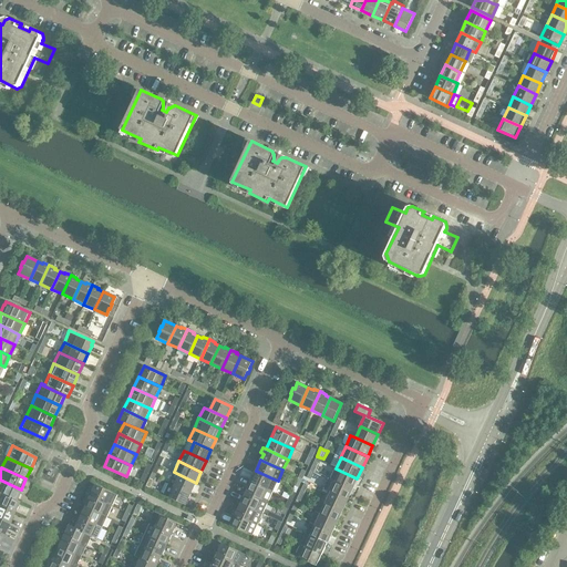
[(357,478),(336,468),(336,467),(330,478),(336,481),(352,488),(357,478)]
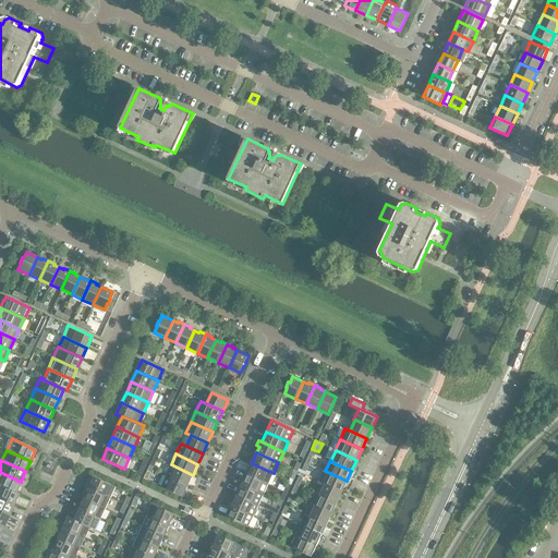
[(274,473),(268,471),(252,463),(246,474),(268,484),(274,473)]
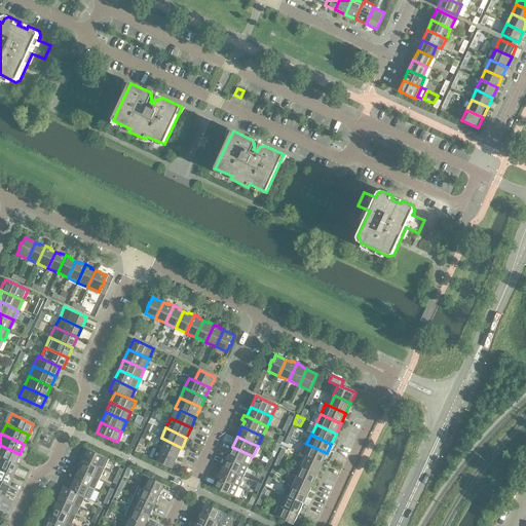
[(177,457),(182,448),(161,438),(156,448),(177,457)]
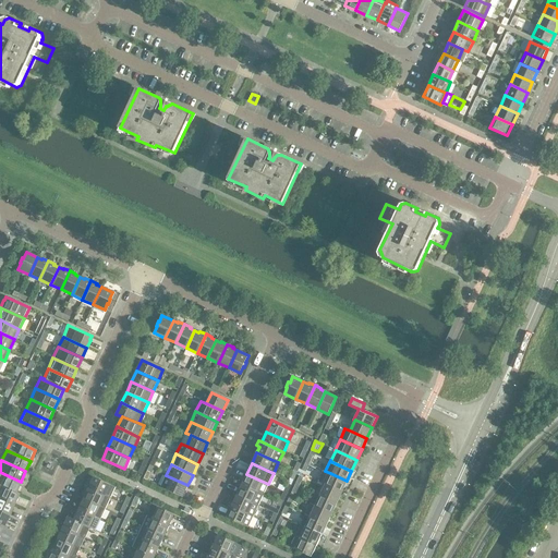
[(0,485),(15,493),(21,482),(0,472),(0,485)]
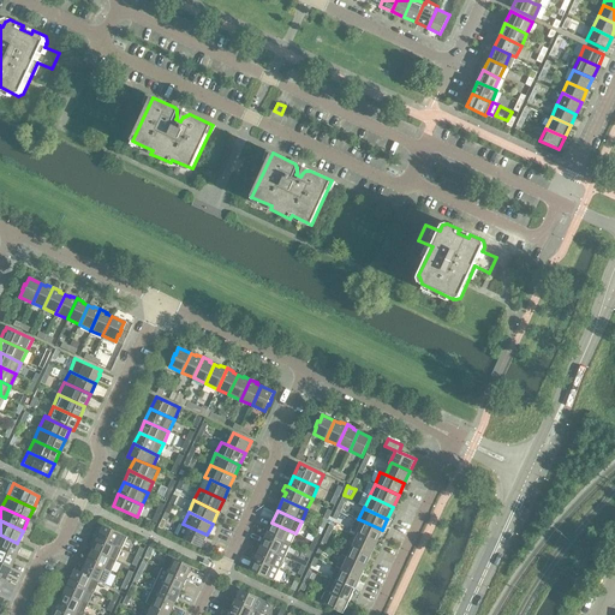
[(376,542),(382,530),(364,521),(358,533),(376,542)]
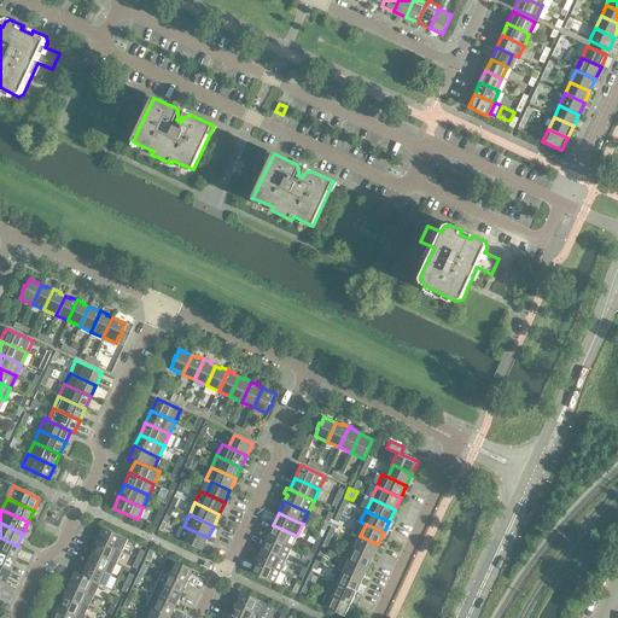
[(297,536),(273,525),(268,537),(292,548),(297,536)]
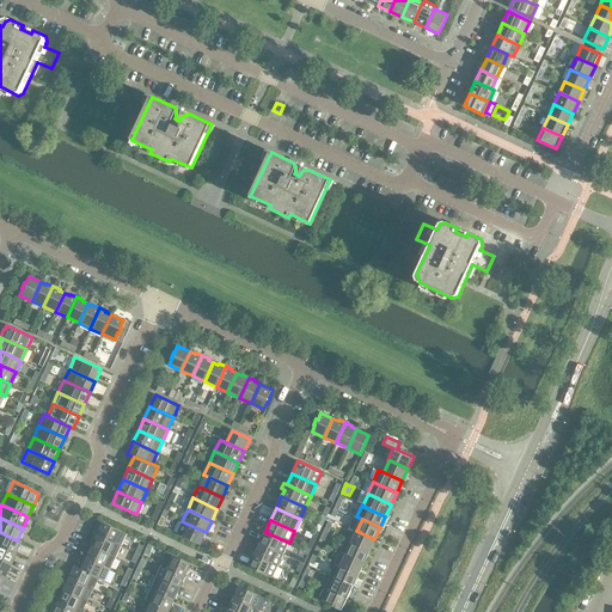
[(200,544),(206,532),(182,521),(176,533),(200,544)]
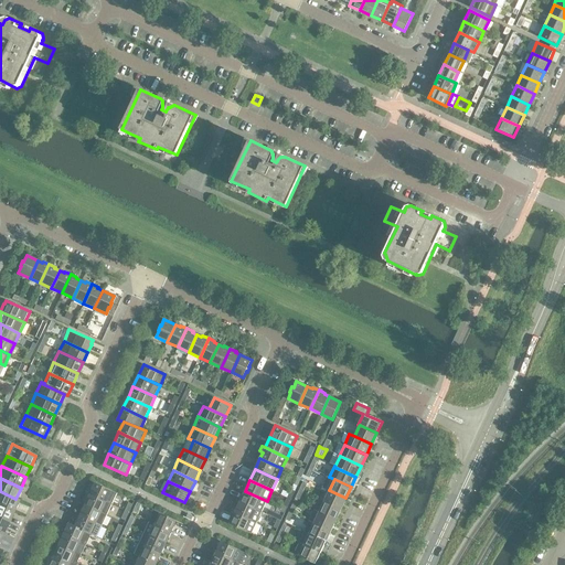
[(95,482),(89,494),(112,504),(117,493),(95,482)]
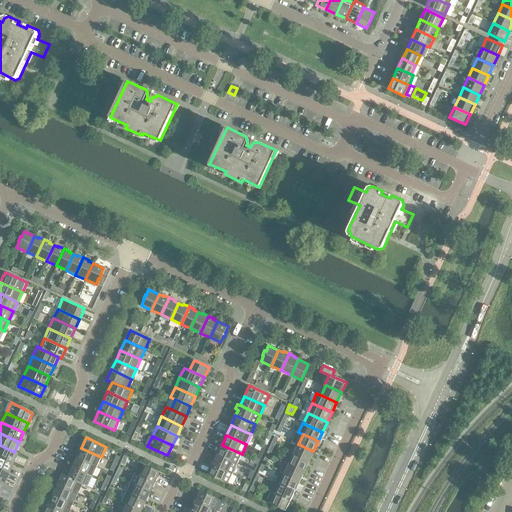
[(309,461),(313,451),(298,444),(294,454),(309,461)]
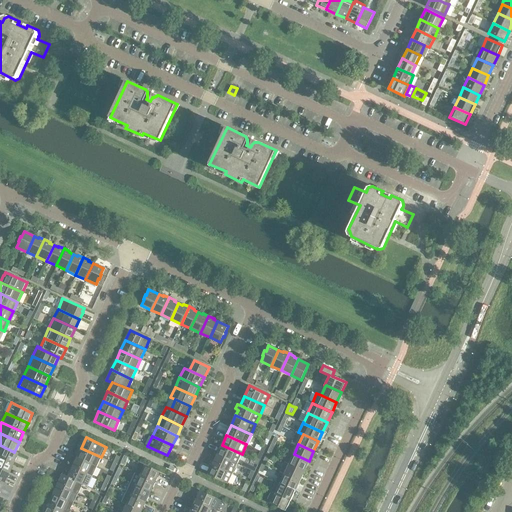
[(17,453),(14,452),(0,445),(0,457),(12,463),(17,453)]
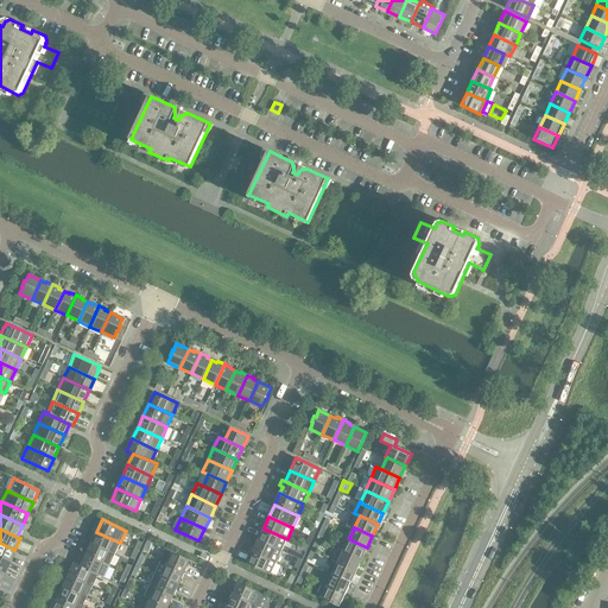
[(287,539),(264,529),(258,539),(282,551),(287,539)]
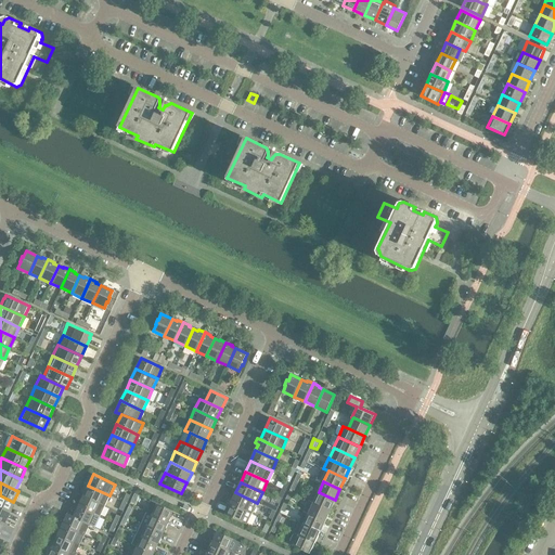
[(105,506),(110,495),(88,486),(84,495),(105,506)]
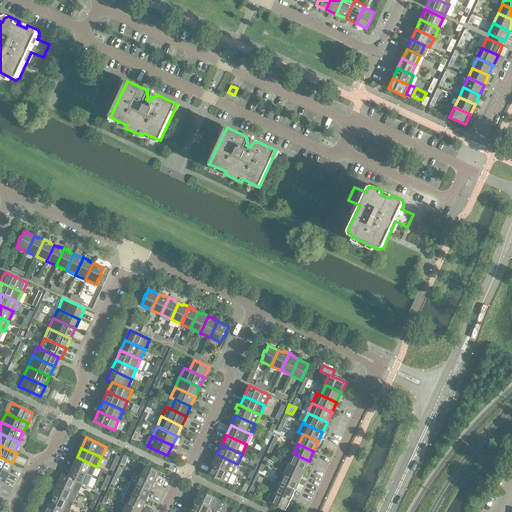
[(237,464),(217,454),(212,464),(227,471),(232,474),(237,464)]
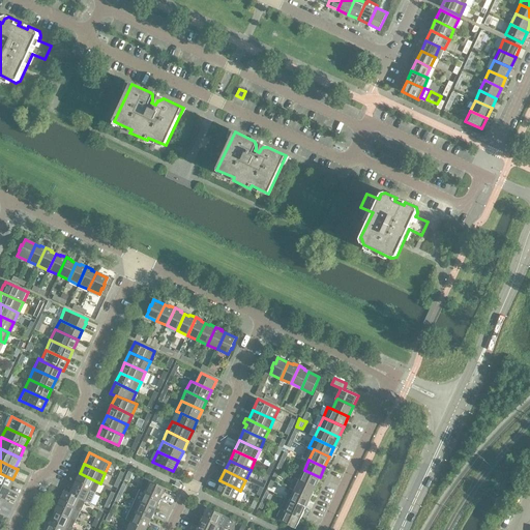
[(315,488),(320,477),(304,470),(299,480),(315,488)]
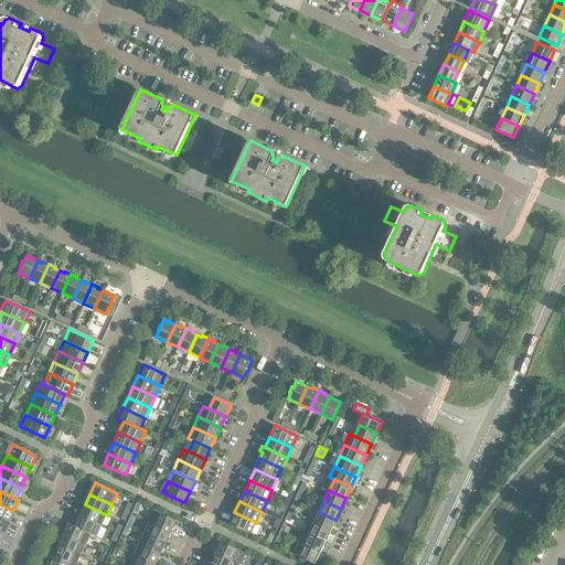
[(0,518),(9,522),(13,511),(0,504),(0,518)]
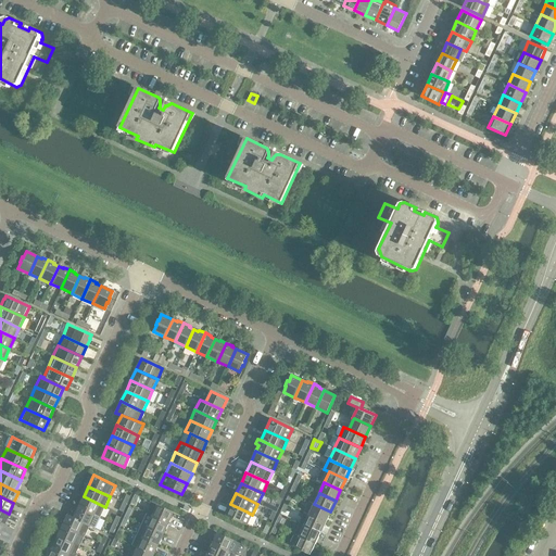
[(100,517),(105,507),(84,496),(78,507),(95,515),(100,517)]
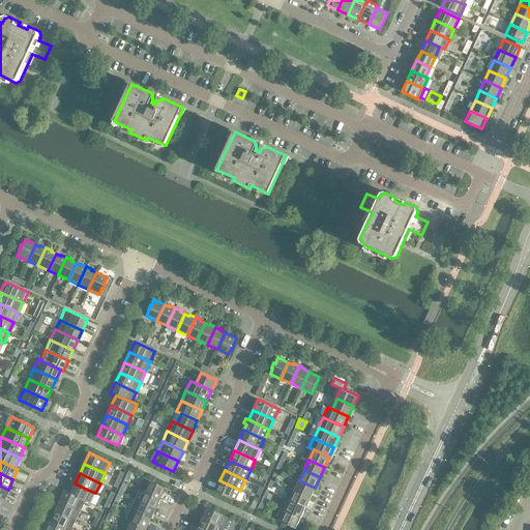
[(145,479),(140,490),(145,492),(160,499),(166,489),(145,479)]
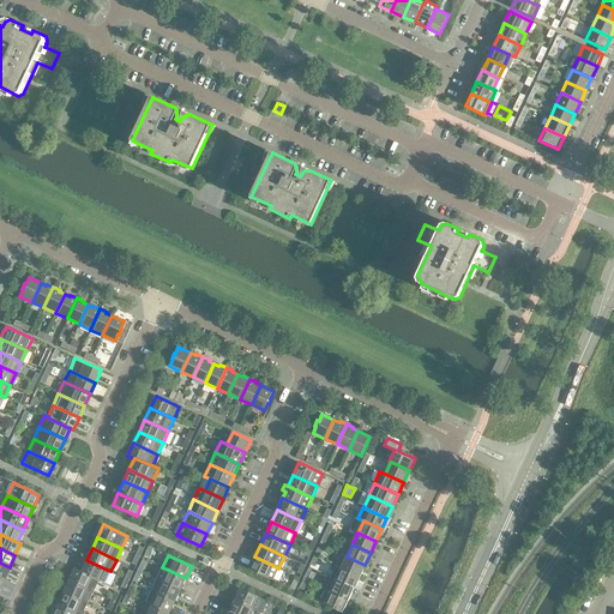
[(272,565),(254,557),(250,569),(274,581),(278,569),(272,565)]
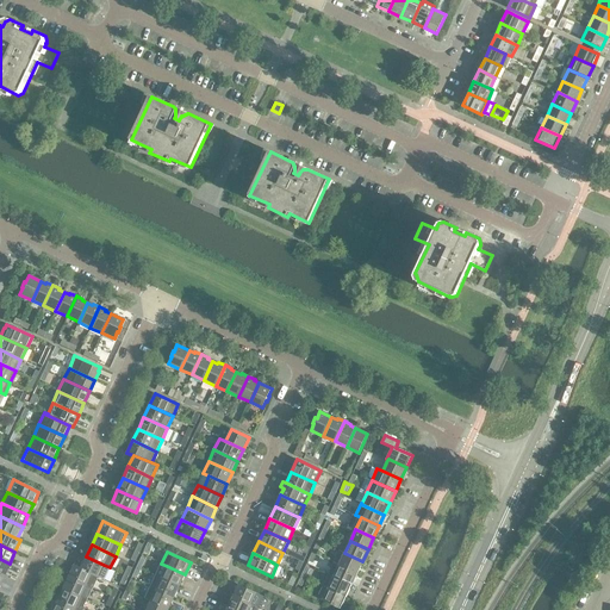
[(358,573),(362,561),(344,553),(340,565),(358,573)]
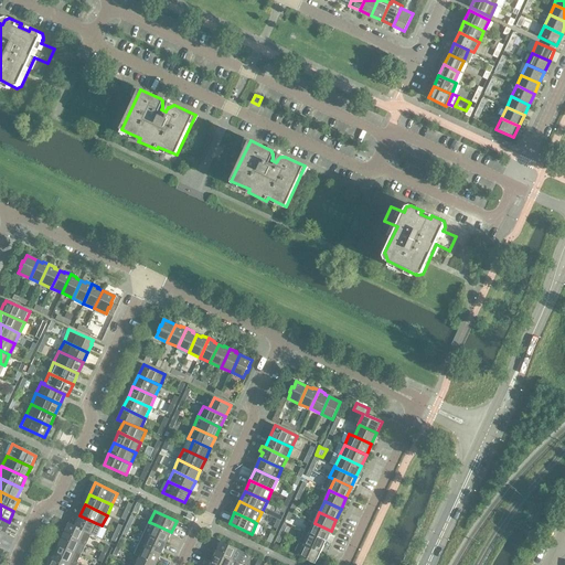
[(91,534),(96,523),(80,515),(75,525),(75,526),(85,531),(85,532),(91,534)]
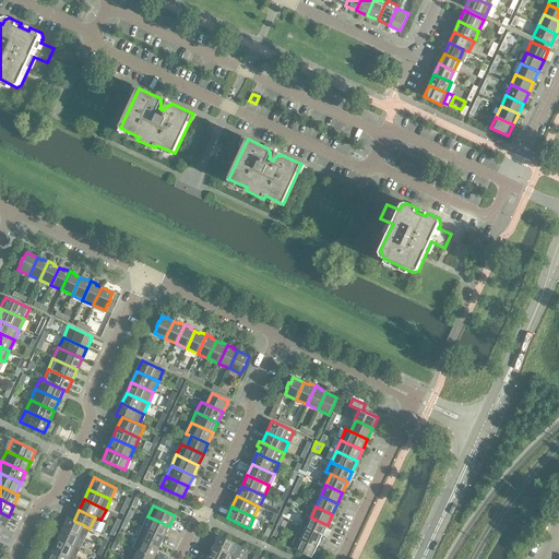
[(164,537),(169,526),(153,519),(147,516),(143,526),(164,537)]
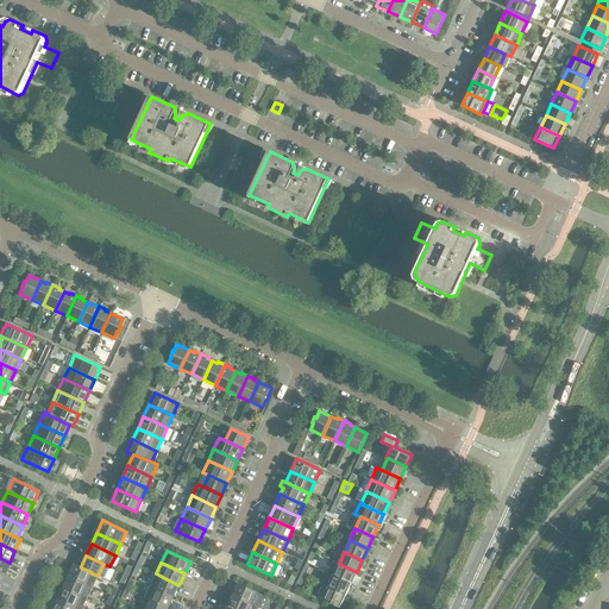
[(98,576),(92,573),(92,572),(81,567),(81,566),(74,564),(69,576),(87,584),(93,586),(93,588),(98,576)]
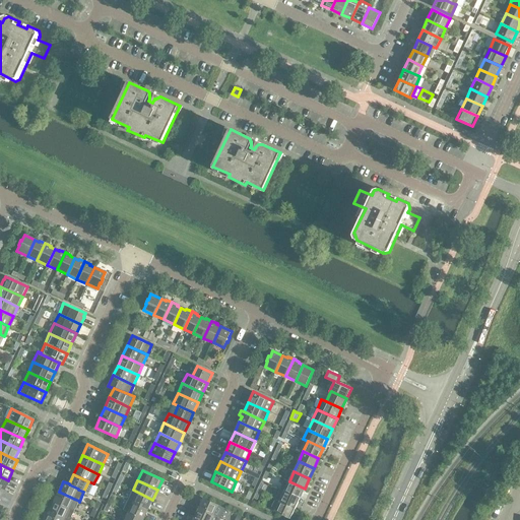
[(300,499),(305,489),(289,481),(284,492),(300,499)]
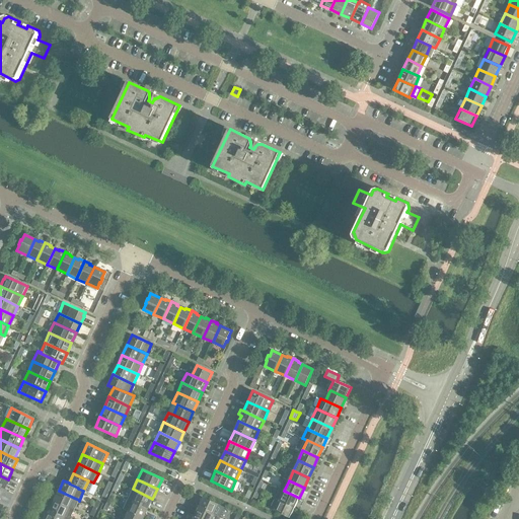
[(148,508),(152,499),(133,489),(128,499),(148,508)]
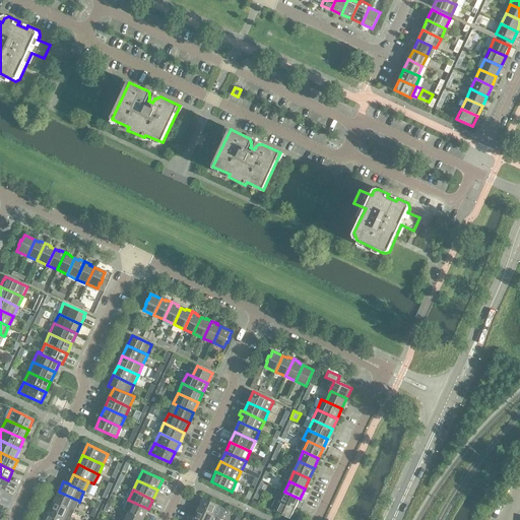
[(79,501),(74,499),(59,492),(54,502),(69,509),(74,511),(79,501)]
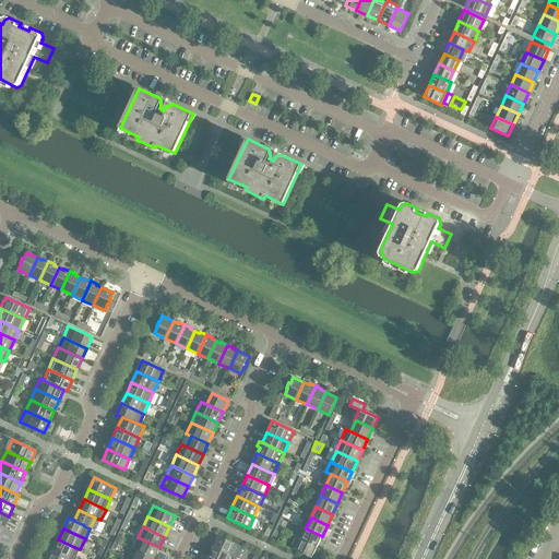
[(317,546),(322,536),(306,528),(300,538),(317,546)]
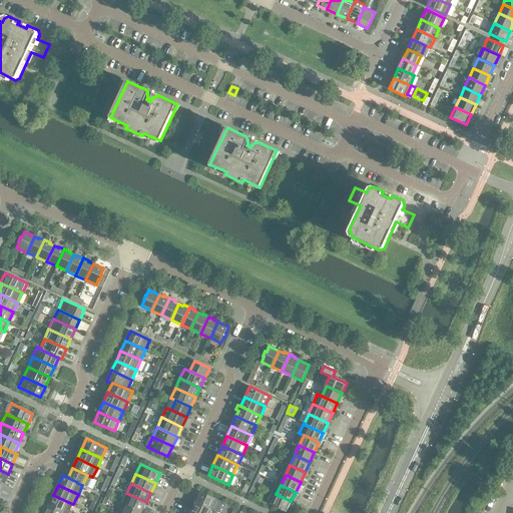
[(215,499),(200,492),(195,502),(211,509),(215,499)]
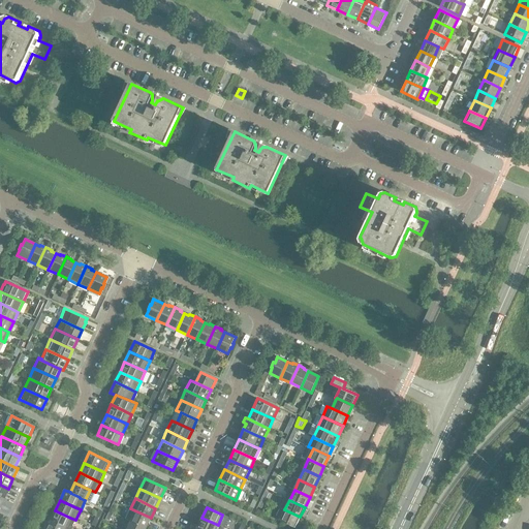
[(296,528),(300,517),(284,509),(280,507),(275,518),(274,518),(296,528)]
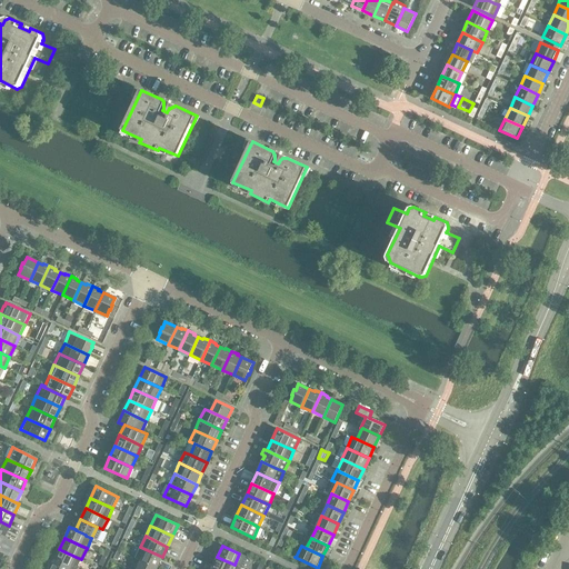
[(157,568),(162,557),(140,547),(135,558),(140,560),(157,568)]
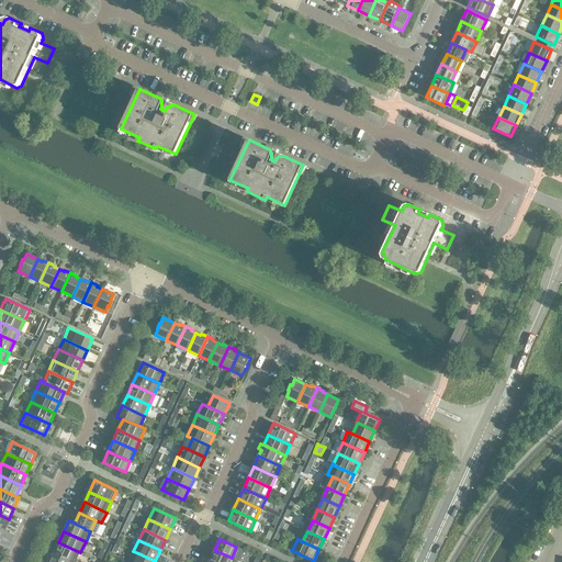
[(75,561),(80,552),(75,550),(58,542),(54,553),(70,561),(72,561),(75,561)]
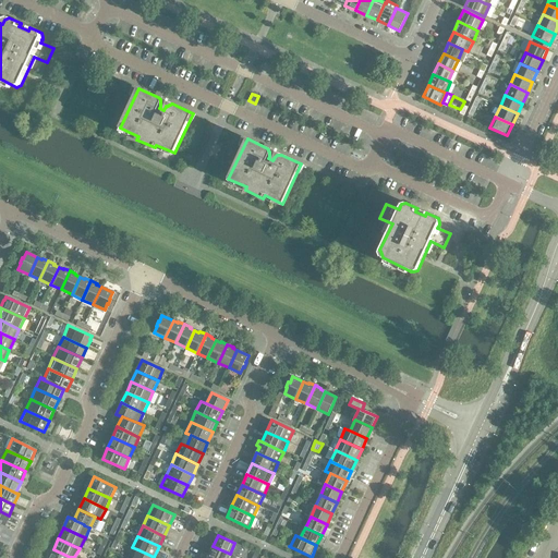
[(211,557),(227,557),(230,554),(213,546),(208,556),(211,557)]
